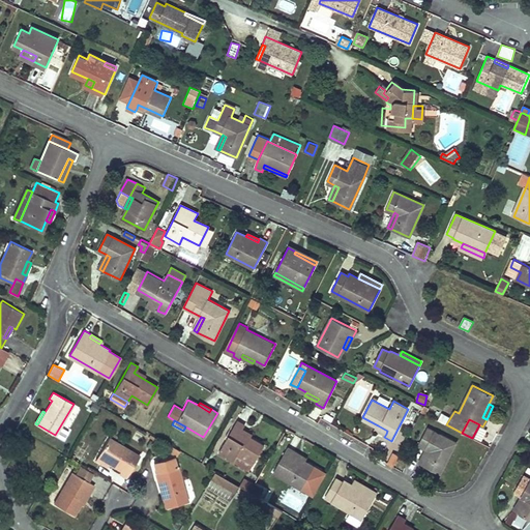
[(249,437),(240,432),(241,429),(243,425),(237,421),(218,452),(233,461),(237,454),(253,464),(264,445),(249,437)]
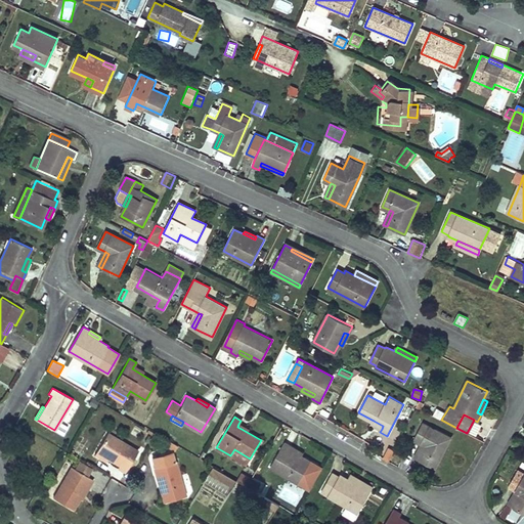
[(374,421),(372,424),(382,429),(383,426),(374,421)]
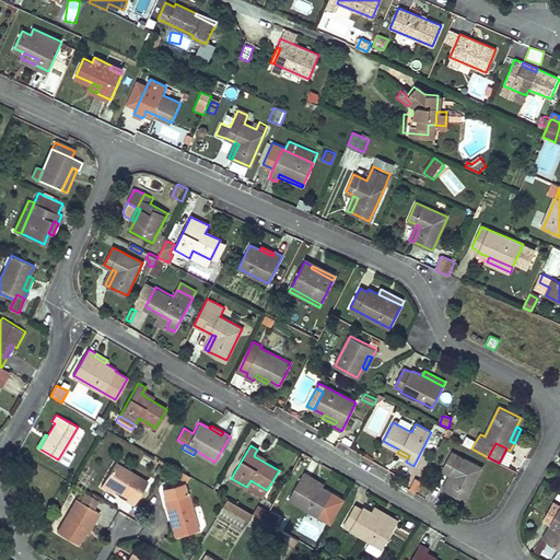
[(455,477),(447,491),(466,500),(482,467),(452,452),(443,470),(452,475),(455,477)]
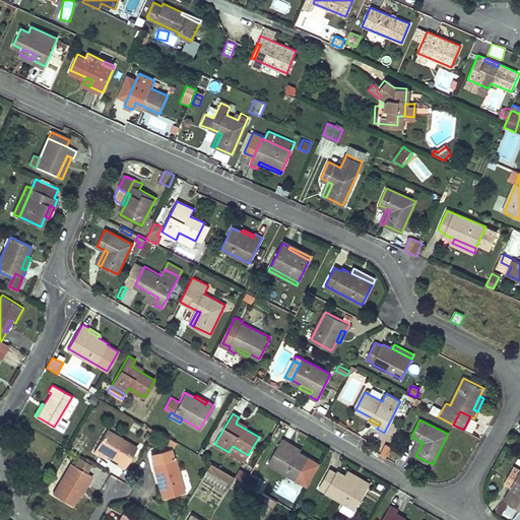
[(237,420),(236,424),(245,429),(247,427),(237,420)]
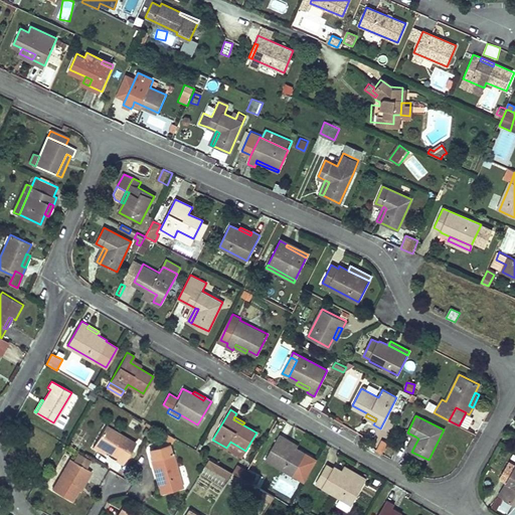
[(106,425),(95,443),(106,450),(117,456),(115,460),(123,465),(136,444),(106,425)]
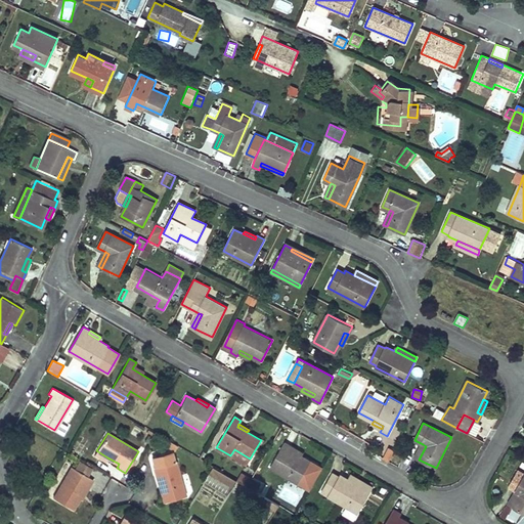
[(174,451),(177,445),(168,440),(165,445),(174,451)]
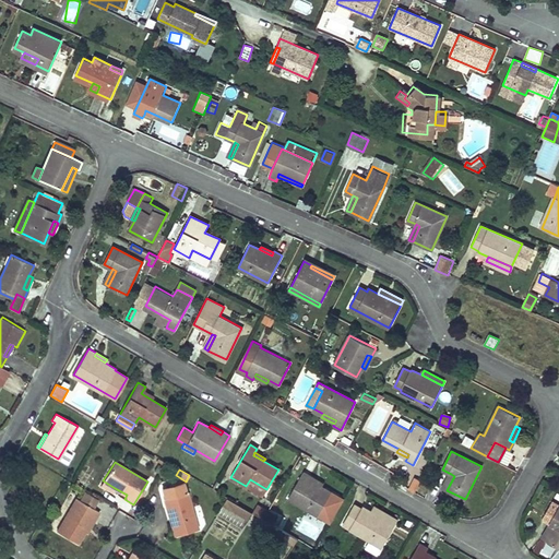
[(321,487),(310,480),(311,477),(304,472),(289,497),(319,514),(331,492),(321,487)]
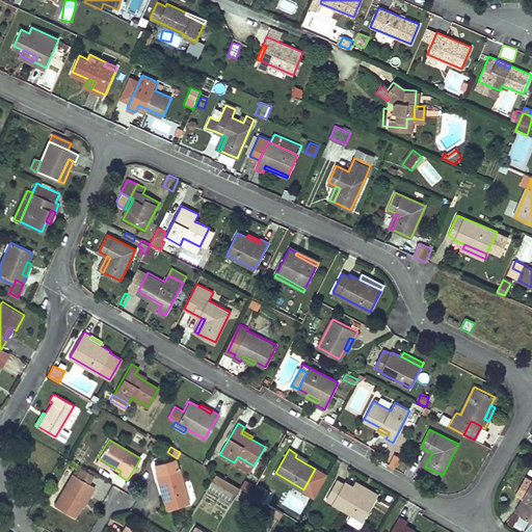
[(429,451),(422,464),(425,467),(432,453),(429,451)]
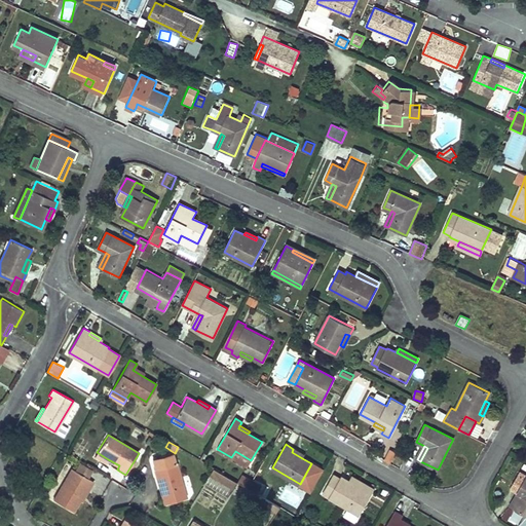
[(293,449),(292,452),(302,458),(304,455),(293,449)]
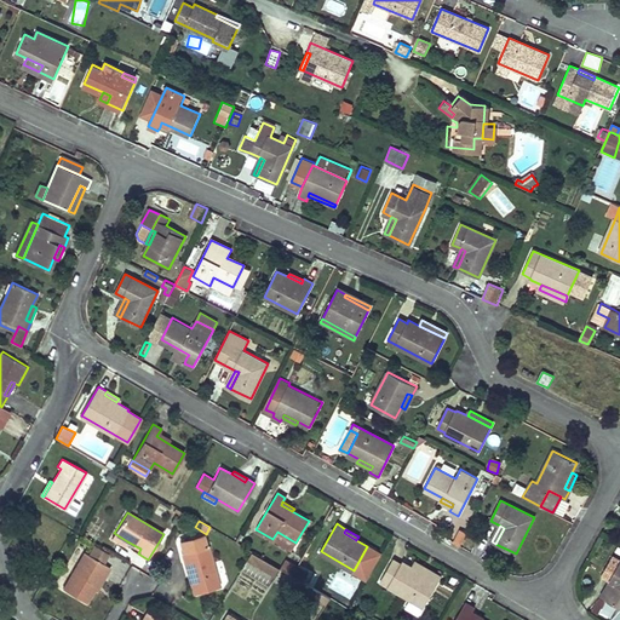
[(460,529),(453,543),(460,546),(466,533),(460,529)]
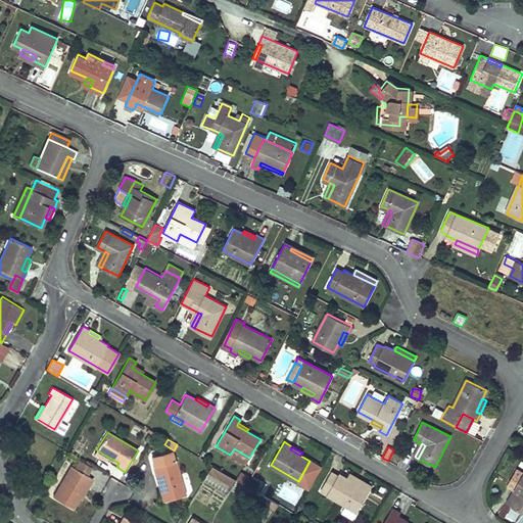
[(246,464),(249,458),(234,448),(230,455),(246,464)]
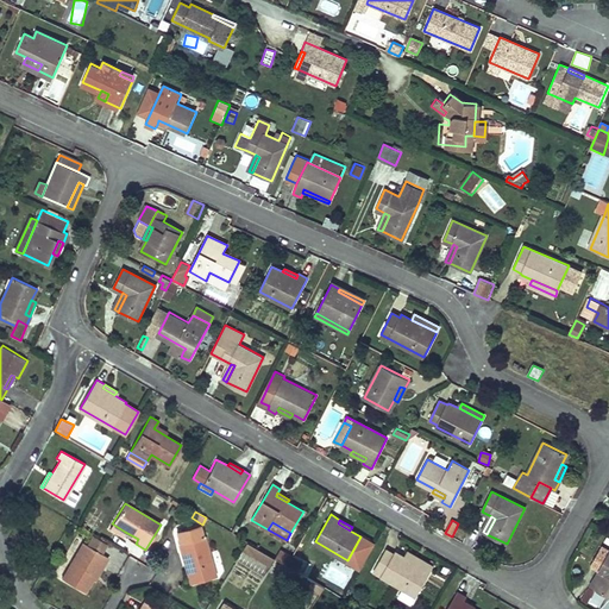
[(125,532),(112,523),(110,528),(123,535),(125,532)]
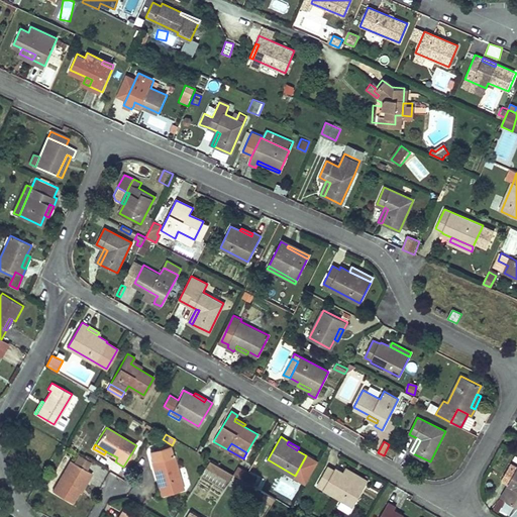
[(150,458),(153,468),(157,467),(165,493),(183,488),(173,453),(171,453),(169,444),(150,450),(153,458),(150,458)]
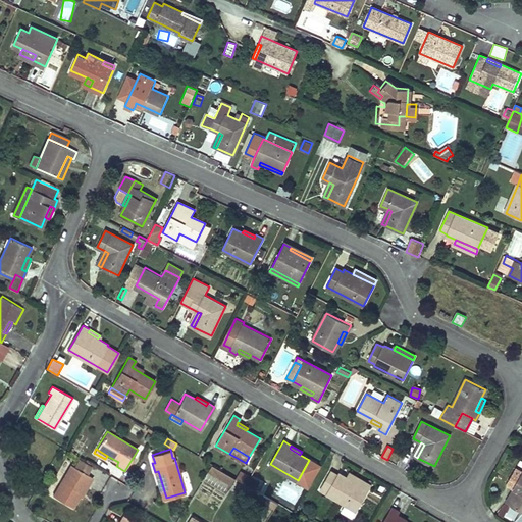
[(73,506),(80,496),(79,493),(85,482),(89,484),(93,476),(72,464),(54,494),(73,506)]
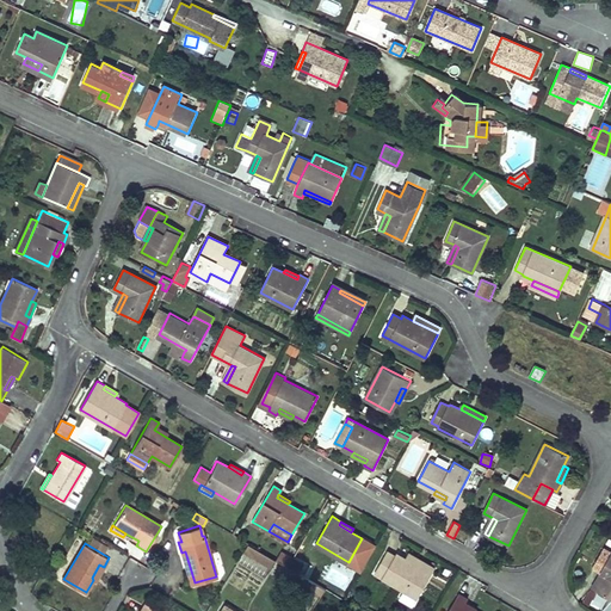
[(250,544),(238,561),(265,579),(276,562),(250,544)]
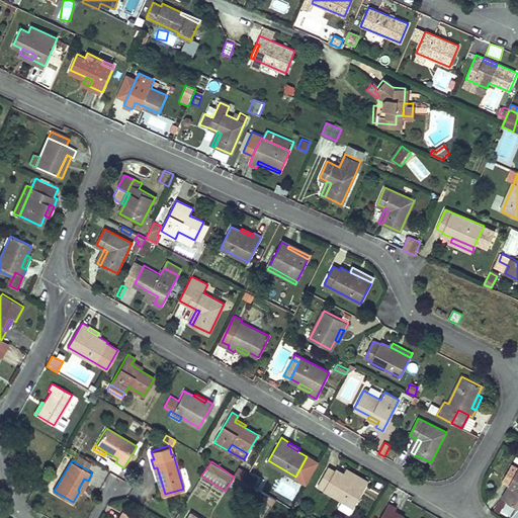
[(514,487),(507,501),(517,507),(517,467),(512,464),(503,481),(510,485),(514,487)]
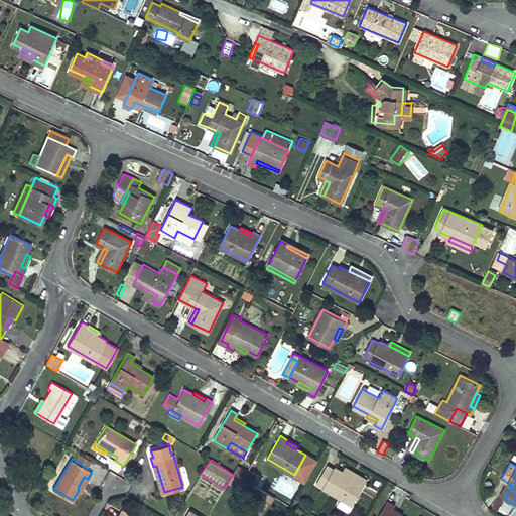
[(156,466),(153,467),(161,493),(164,492),(156,466)]
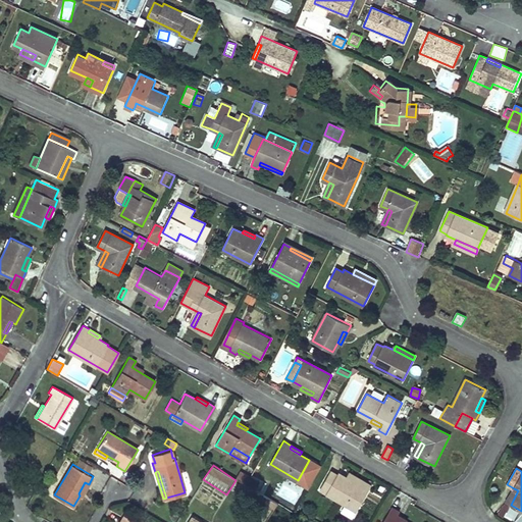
[(242,471),(238,479),(243,482),(247,484),(251,477),(242,471)]
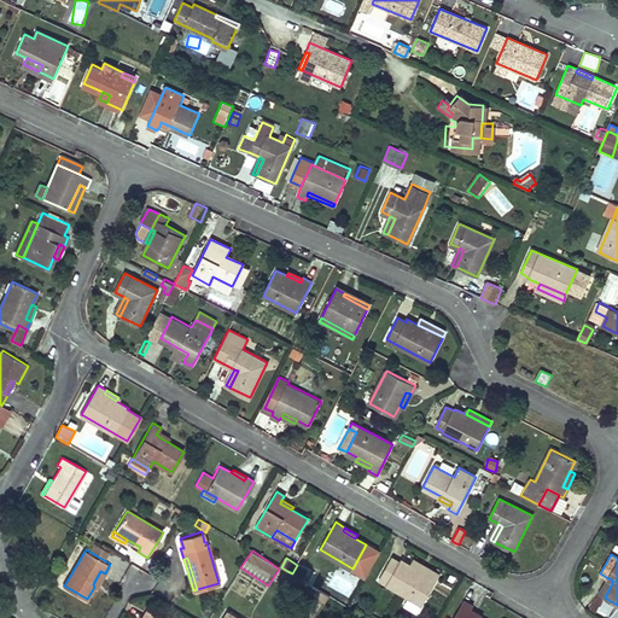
[(437,581),(412,566),(402,560),(400,564),(392,559),(379,579),(423,605),(437,581)]
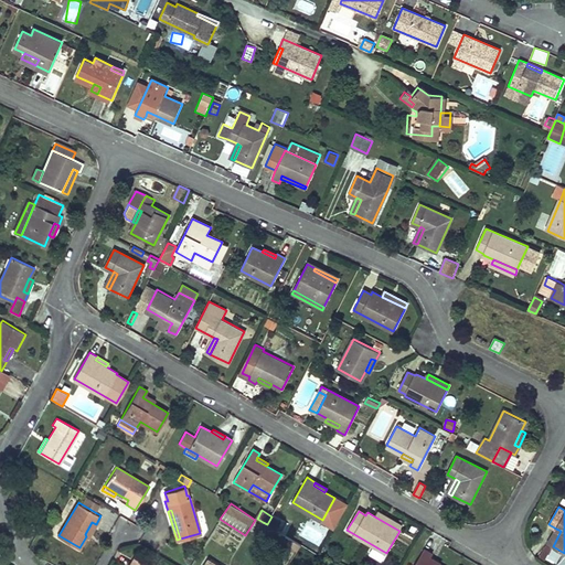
[(379,512),(376,518),(400,531),(403,525),(379,512)]
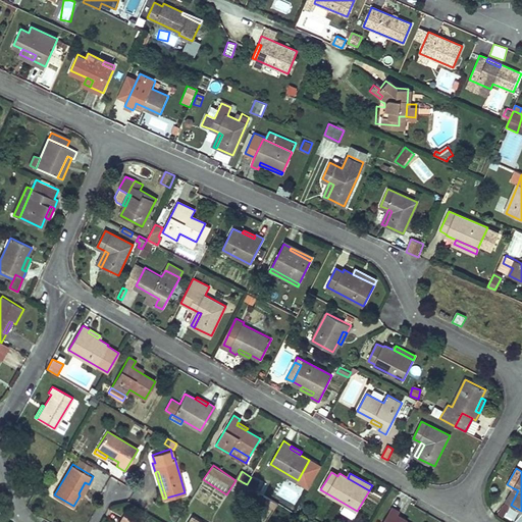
[(256,490),(261,482),(251,477),(247,484),(251,487),(256,490)]
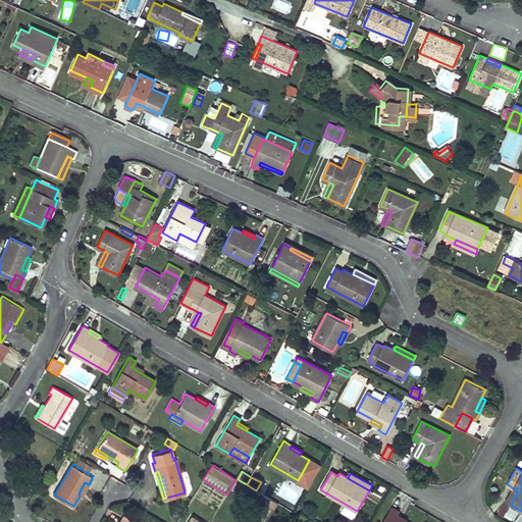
[(79,493),(80,496),(82,497),(89,484),(85,482),(79,493)]
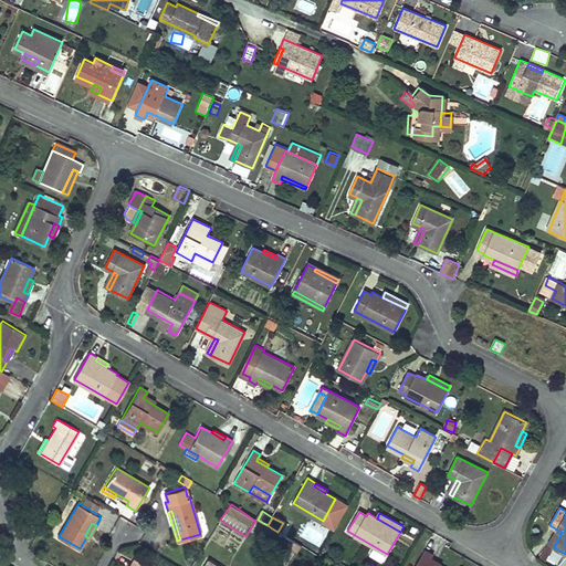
[(263,523),(257,532),(265,537),(272,528),(268,525),(263,523)]
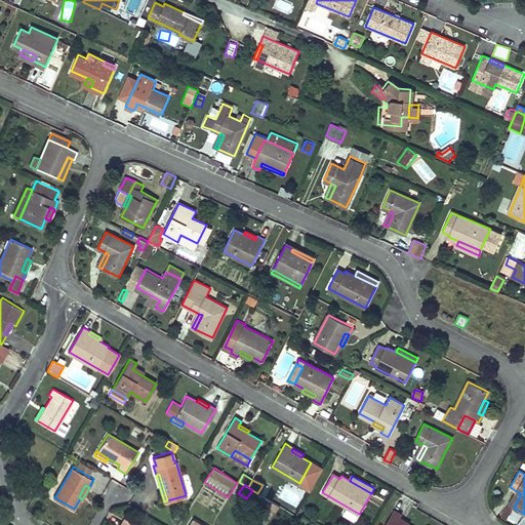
[(257,505),(263,496),(257,493),(252,490),(246,498),(257,505)]
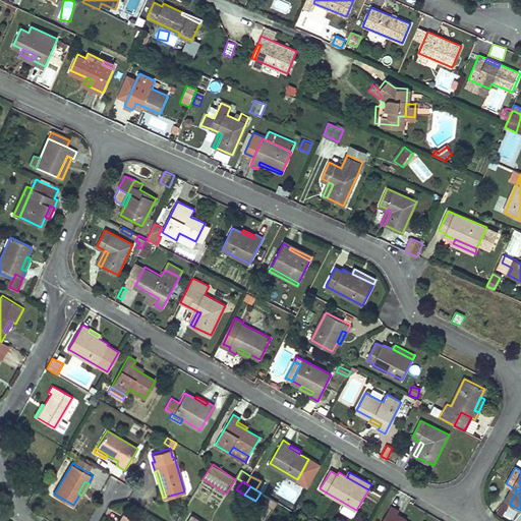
[(513,487),(506,501),(510,504),(517,489),(513,487)]
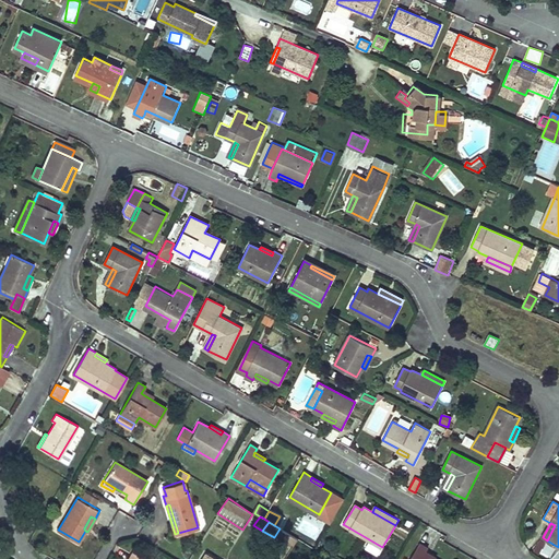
[(298,539),(283,531),(280,537),(289,544),(292,539),(297,543),(298,539)]
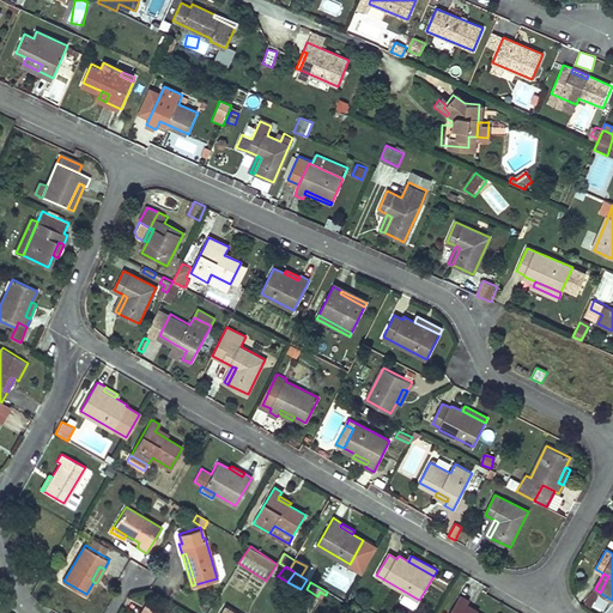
[(473,612),(465,608),(467,605),(469,601),(460,595),(449,612),(473,612)]
